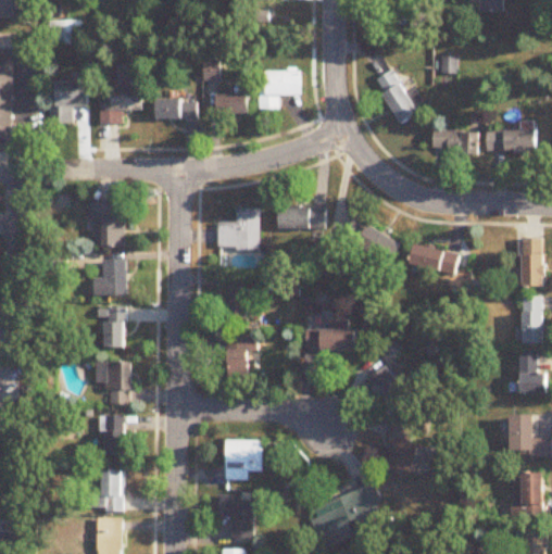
[(0,10),(24,11),(23,0),(0,0),(0,10)]
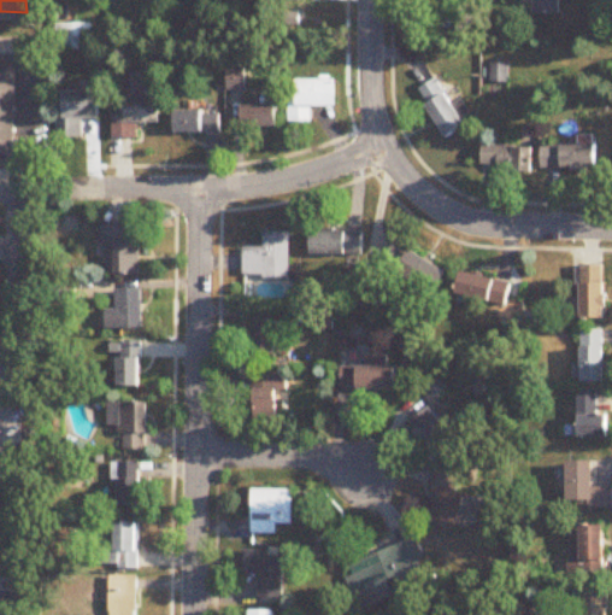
[(557,12),(557,0),(530,0),(531,11),(557,12)]
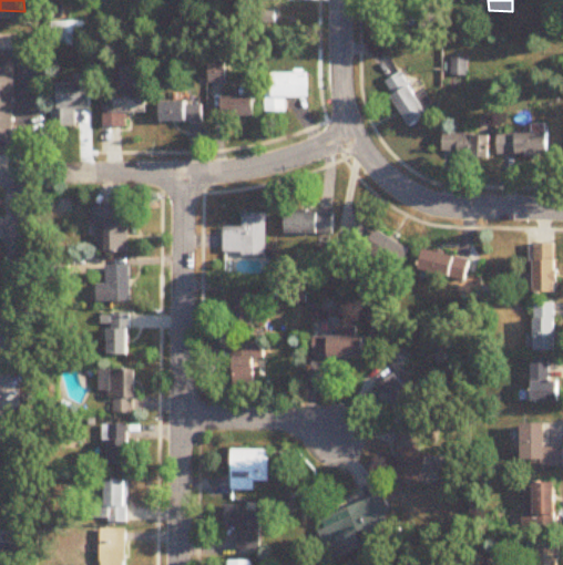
[(49,20),(49,44),(82,44),(82,20),(49,20)]
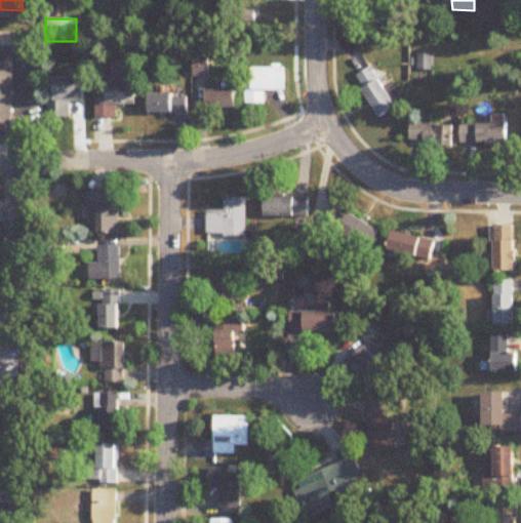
[(0,129),(13,130),(12,48),(0,48),(0,129)]
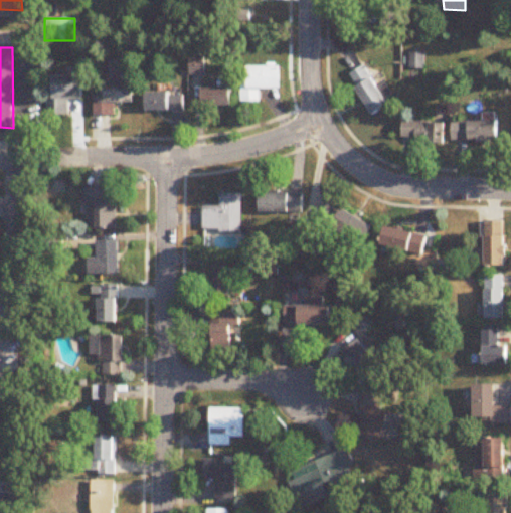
[(188,55),(188,73),(202,73),(202,55),(188,55)]
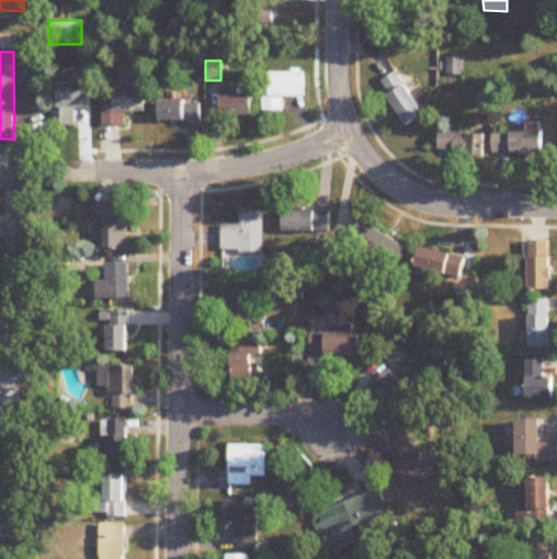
[(405,124),(422,113),(395,70),(377,81),(405,124)]
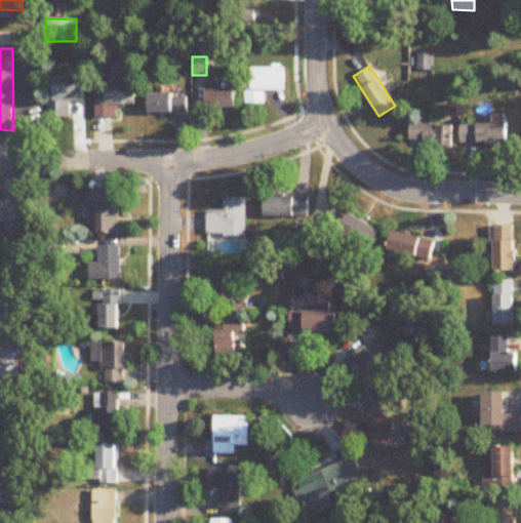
[(251,67),(251,81),(243,81),(243,104),(263,103),(263,89),(284,89),(284,67),(251,67)]
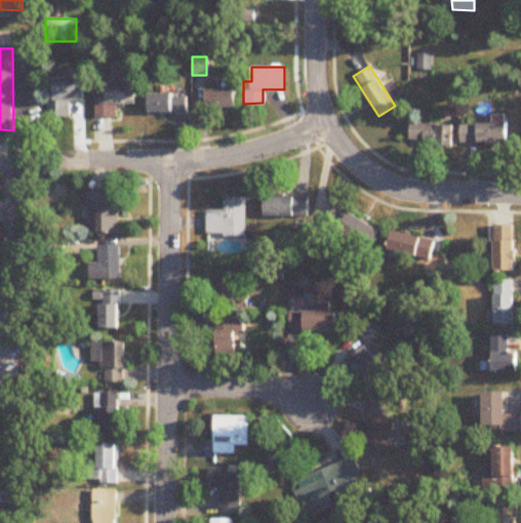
[(50,76),(50,116),(68,116),(67,99),(82,99),(82,76),(50,76)]
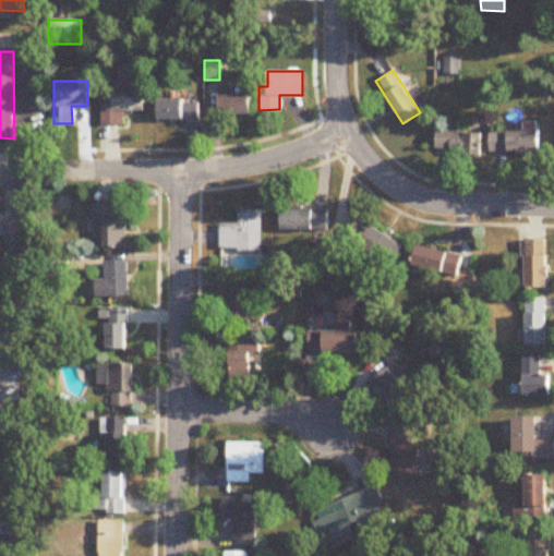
[(99,103),(99,123),(121,123),(121,110),(143,110),(143,85),(106,85),(106,103),(99,103)]
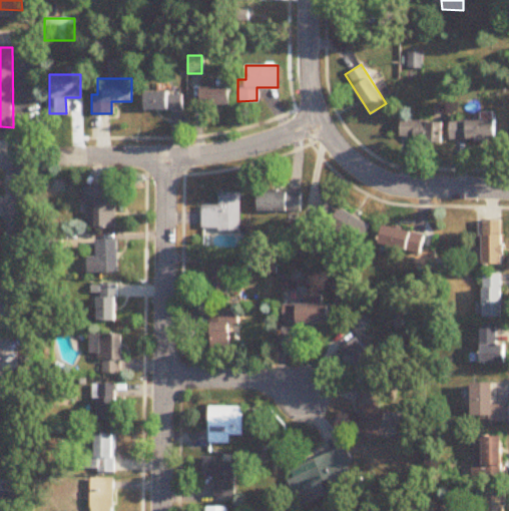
[(199,85),(199,106),(228,105),(228,85),(199,85)]
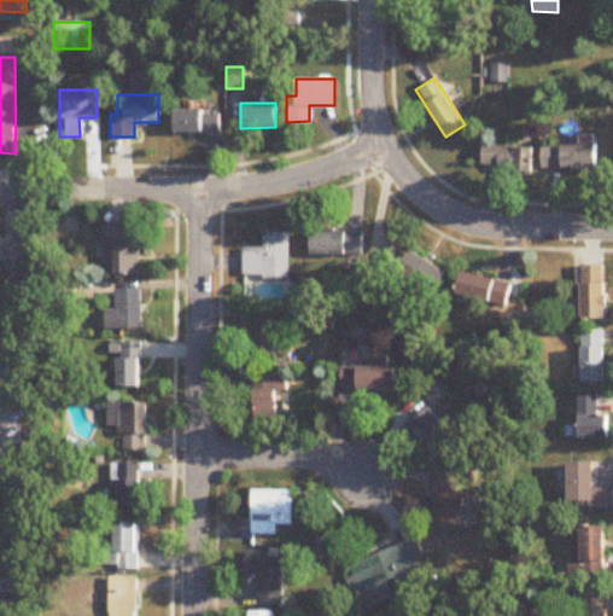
[(173,132),(217,132),(217,109),(173,109),(173,132)]
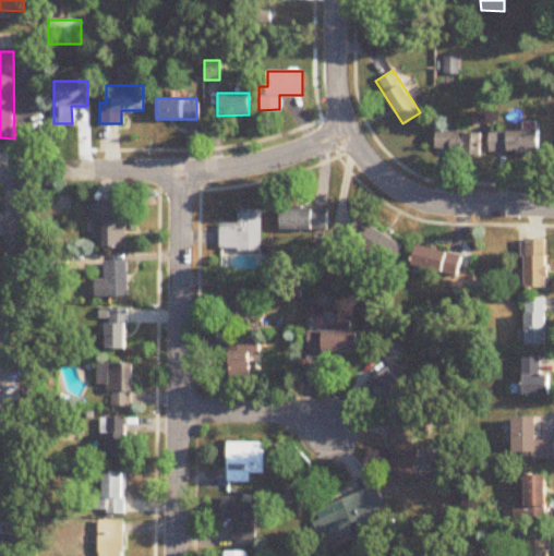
[(481,131),(434,131),(434,154),(481,154),(481,131)]
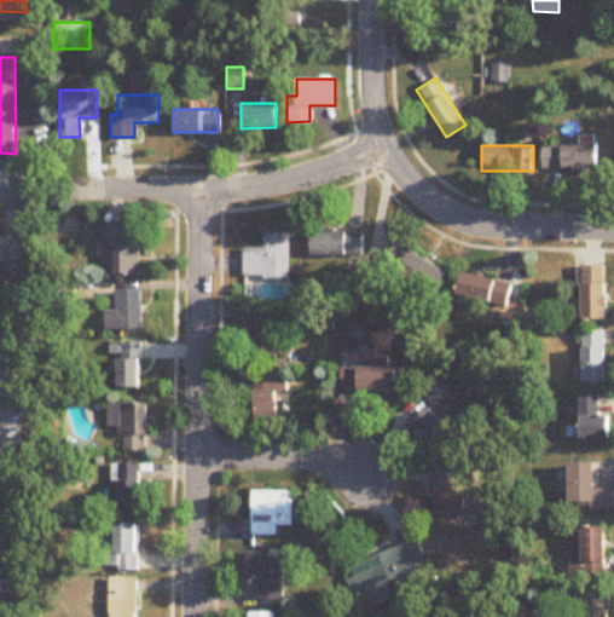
[(540,145),(540,168),(597,168),(597,145),(540,145)]
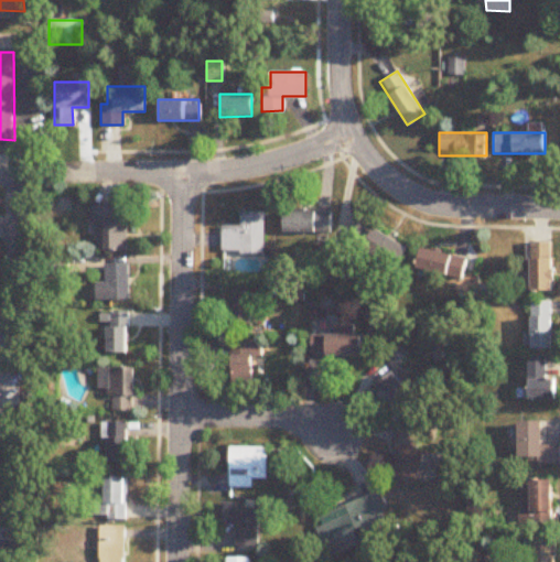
[(127,203),(89,203),(89,239),(103,239),(103,250),(127,249),(127,203)]
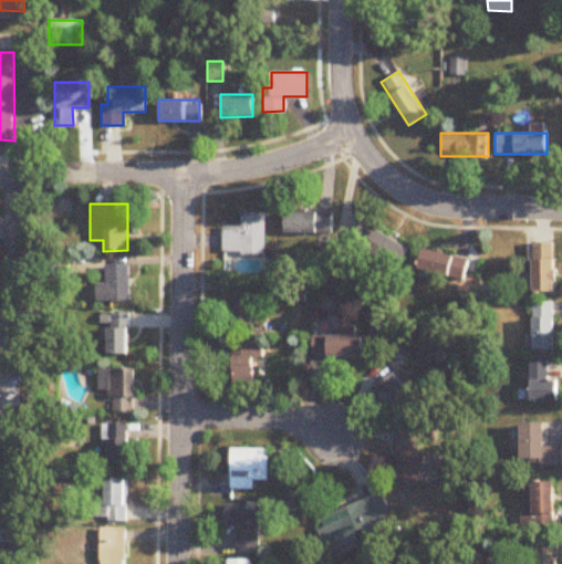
[(263,211),(240,211),(240,225),(220,226),(221,264),(253,263),(253,254),(263,254),(263,211)]
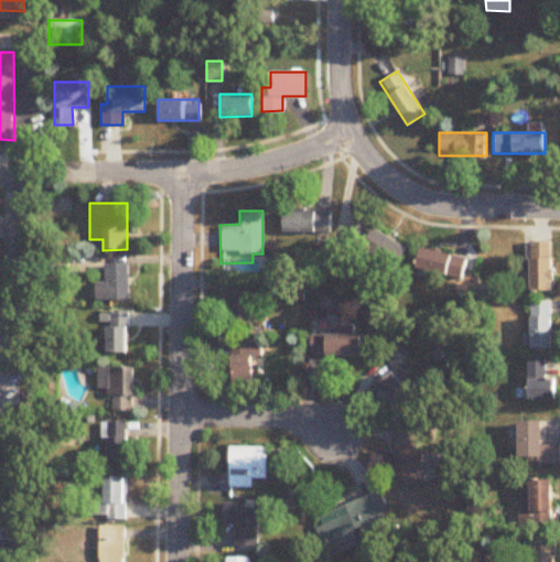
[(329,211),(281,211),(281,230),(329,230),(329,211)]
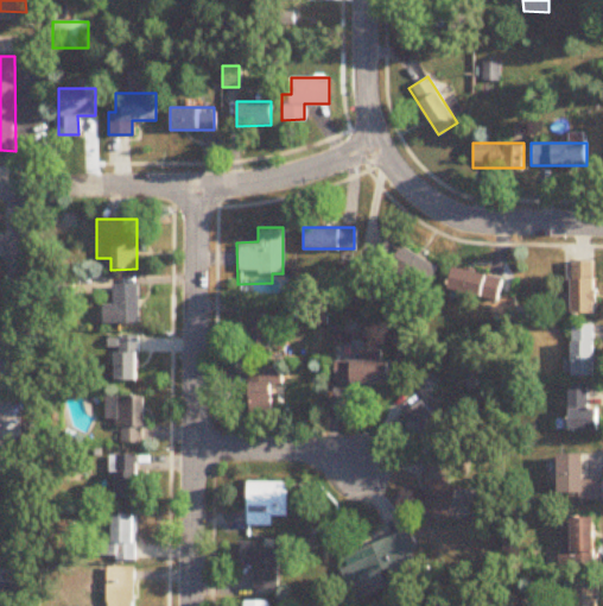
[(425,289),(438,266),(387,238),(374,259),(425,289)]
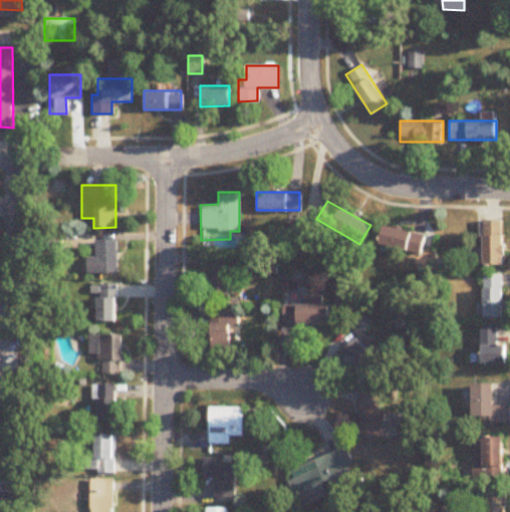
[(481,220),(481,264),(501,264),(501,220),(481,220)]
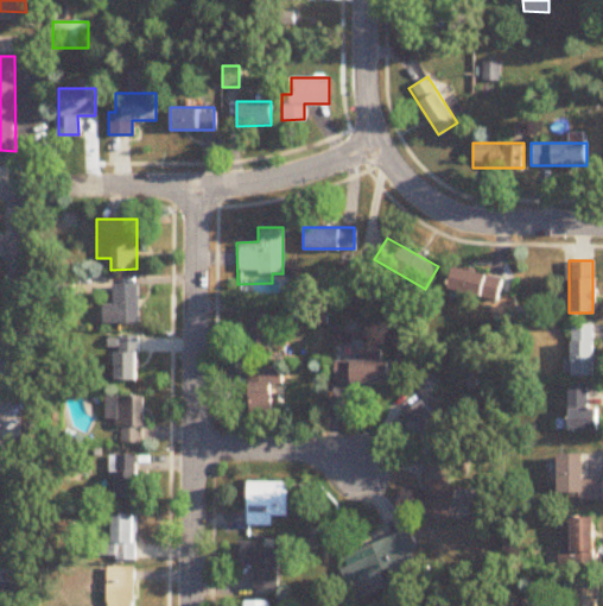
[(494,300),(500,277),(454,265),(448,286),(494,300)]
